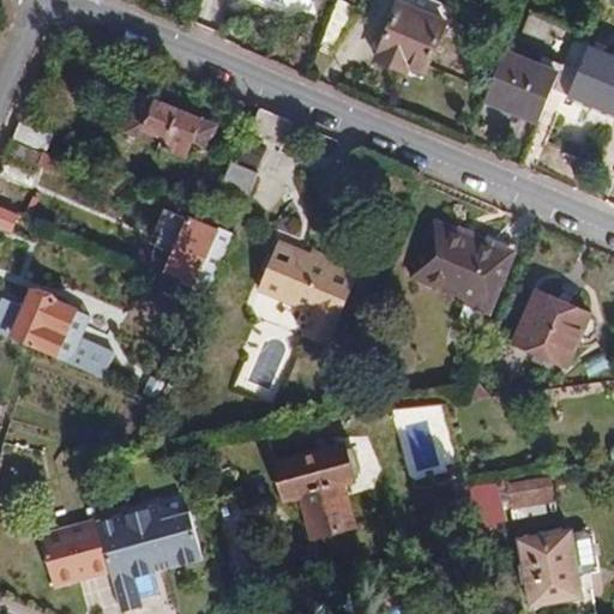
[(401,4),(375,59),(393,66),(396,60),(408,65),(425,73),(446,24),(401,4)]
